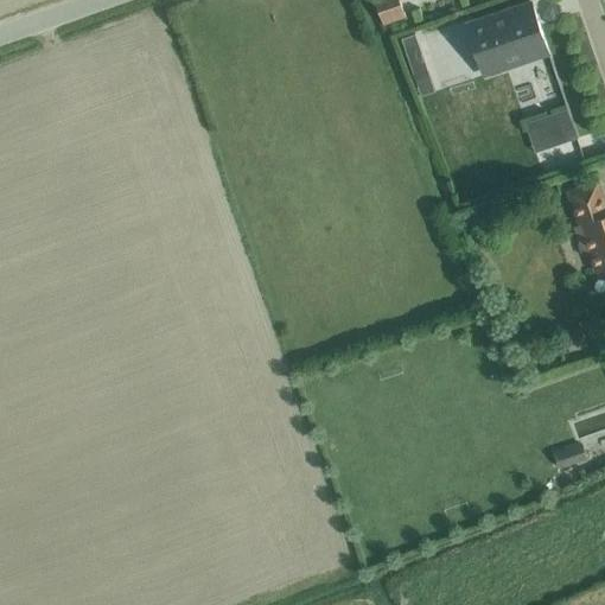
[(405,18),(397,0),(373,0),(381,25),(405,18)]
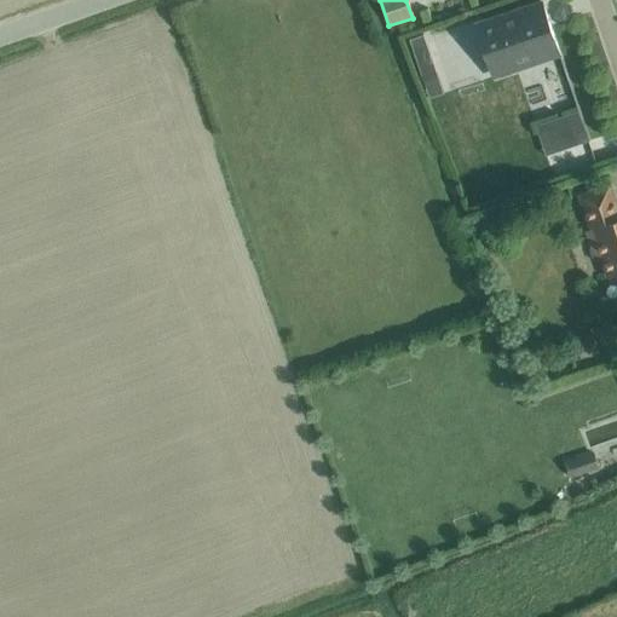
[(476,30),(491,80),(560,57),(543,9),(476,30)]
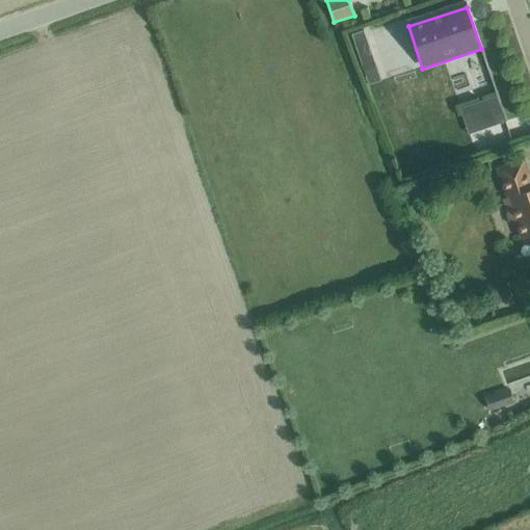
[(380,81),(363,30),(350,34),(368,85),(380,81)]
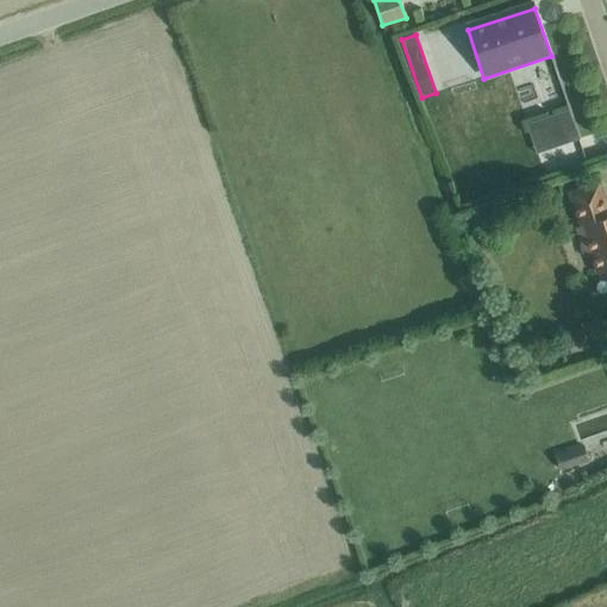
[(580,139),(569,110),(525,124),(536,154),(580,139)]
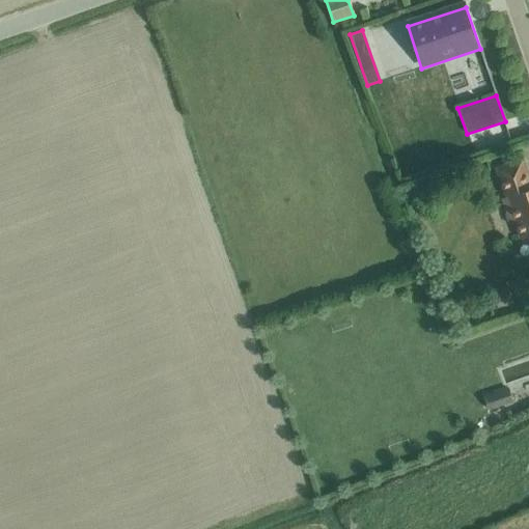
[(528,172),(524,157),(490,168),(509,223),(513,221),(520,240),(528,235),(528,172)]
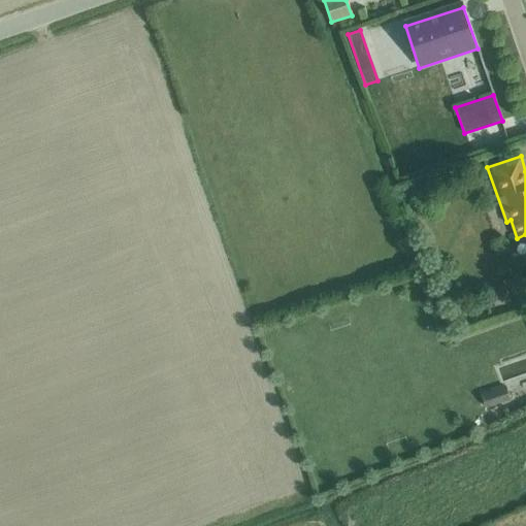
[(504,386),(480,395),(485,408),(510,400),(504,386)]
